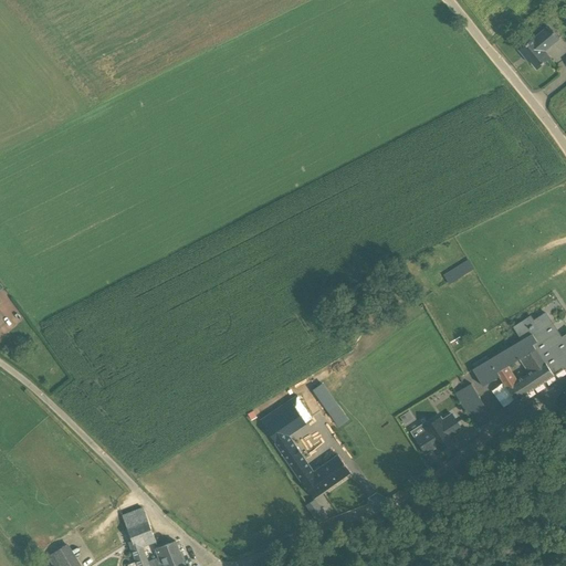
[(558,39),(547,27),(530,42),(520,51),(524,56),(525,54),(537,70),(547,61),(551,59),(544,51),(558,39)]
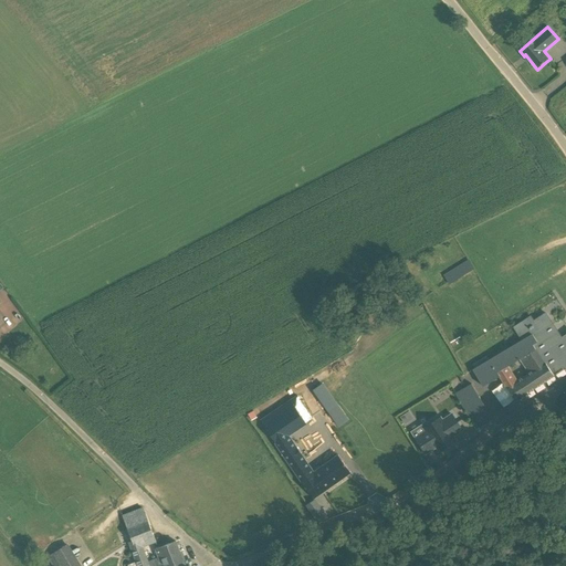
[(461,248),(437,262),(441,270),(465,255),(461,248)]
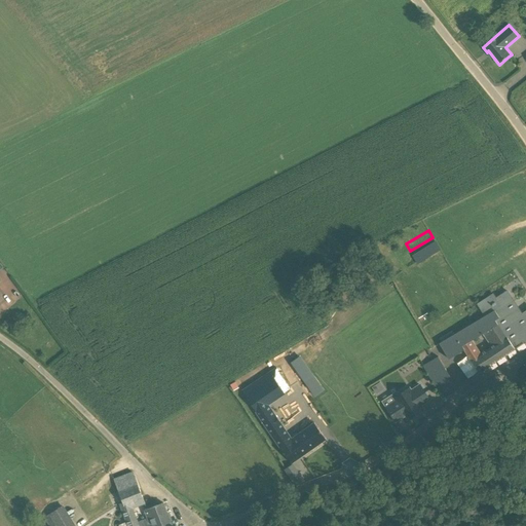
[(437,240),(413,255),(418,264),(442,250),(437,240)]
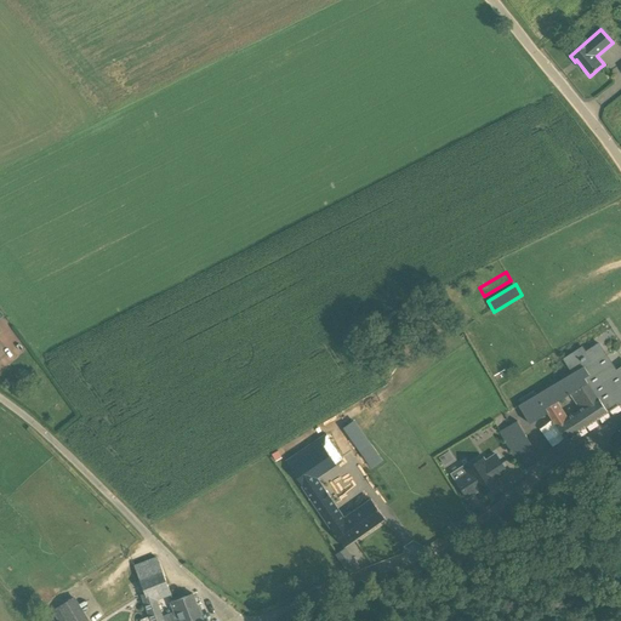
[(565,440),(620,403),(620,366),(617,370),(600,343),(587,352),(584,346),(564,359),(573,374),(520,406),(531,423),(547,412),(565,440)]
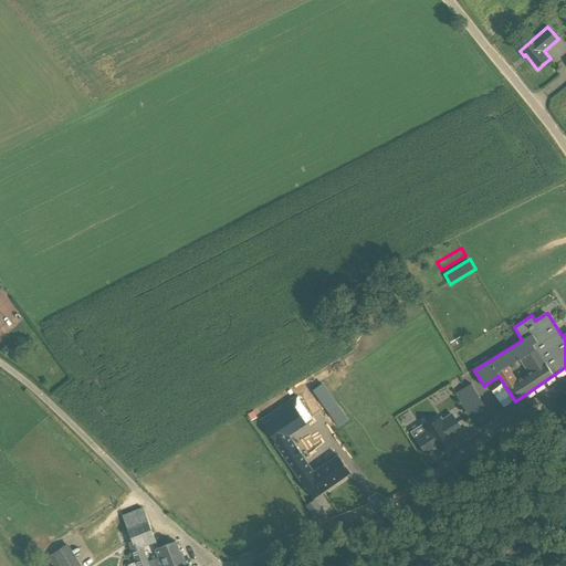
[(316,388),(339,427),(349,420),(326,381),(316,388)]
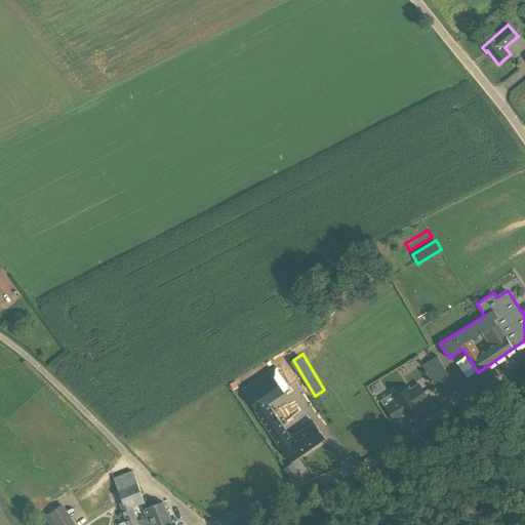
[(438,357),(421,366),(439,397),(455,388),(455,387),(438,357)]
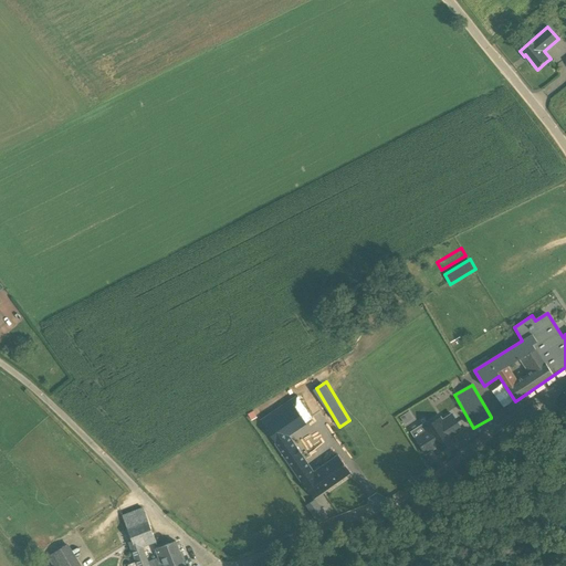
[(294,407),(265,427),(276,443),(289,436),(305,423),(304,421),(294,407)]
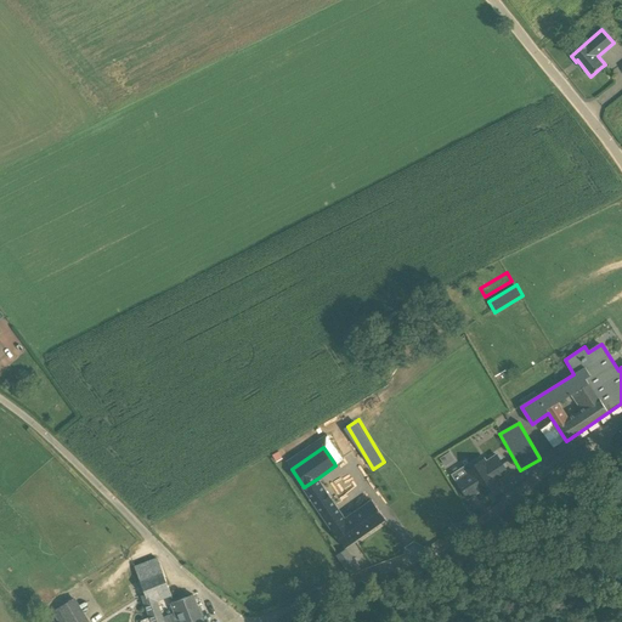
[(469,474),(457,482),(463,492),(465,490),(470,497),(486,486),(490,491),(501,485),(497,479),(508,471),(497,456),(486,463),(484,459),(467,470),(469,474)]
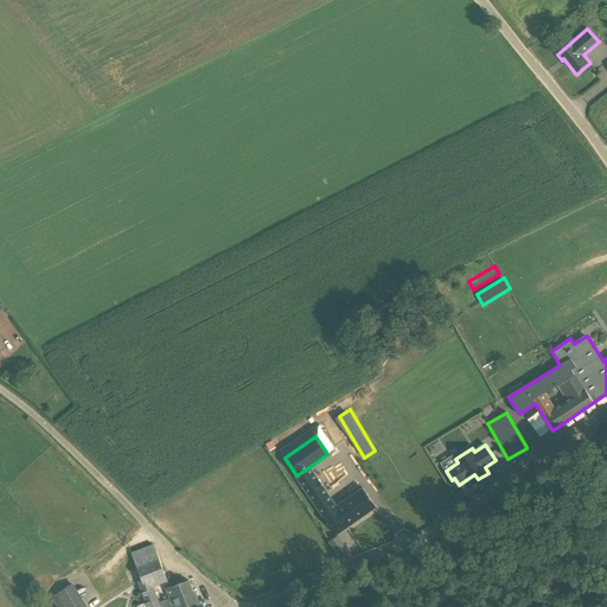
[(336,506),(310,467),(296,475),(327,523),(336,535),(375,506),(362,489),(336,506)]
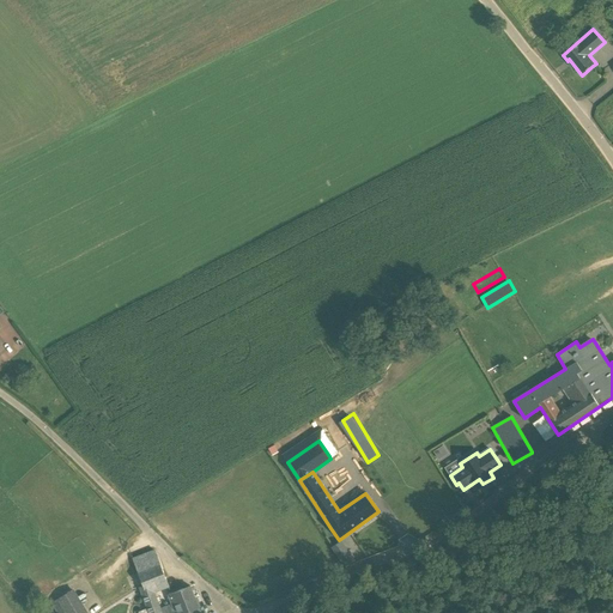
[(335,546),(341,557),(346,554),(339,544),(335,546)]
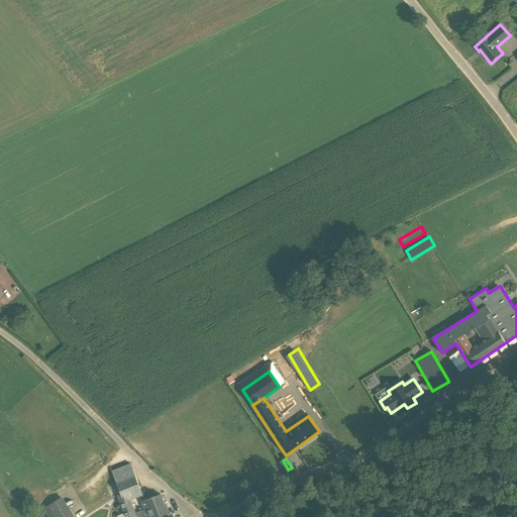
[(126,516),(134,516),(129,501),(142,496),(130,464),(112,472),(117,483),(122,498),(119,499),(126,516)]
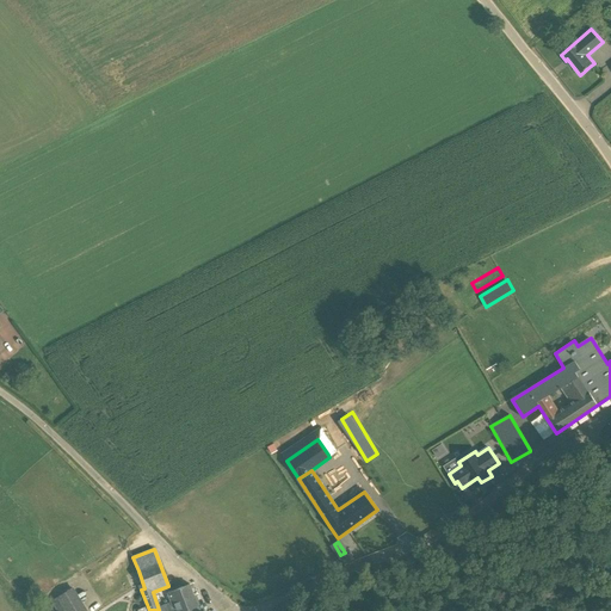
[(199,610),(195,598),(190,585),(170,592),(174,606),(176,609),(167,610),(199,610)]
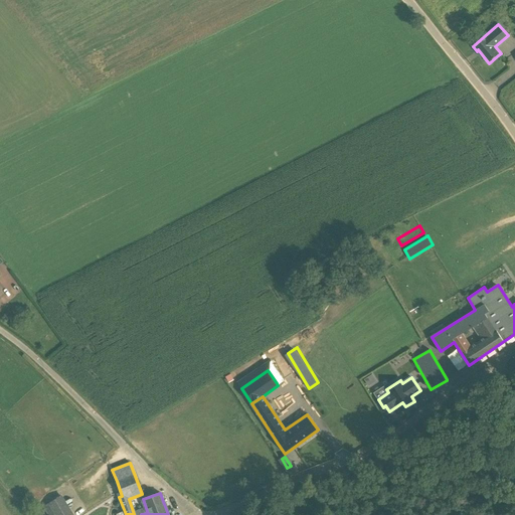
[(48,514),(72,514),(61,496),(44,507),(48,514)]
